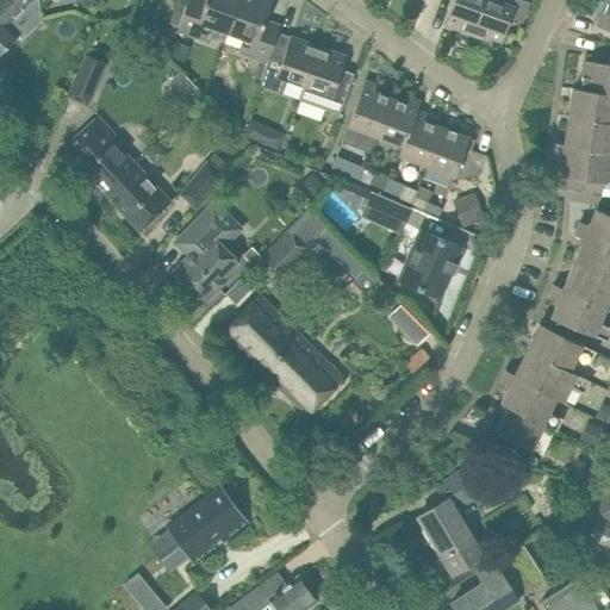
[(30,0),(0,0),(0,53),(19,35),(7,23),(30,0)]
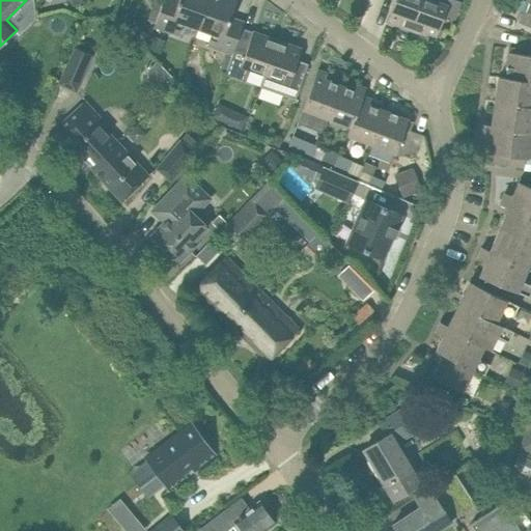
[(144,18),(156,22),(163,1),(158,0),(150,0),(150,2),(148,2),(144,18)]
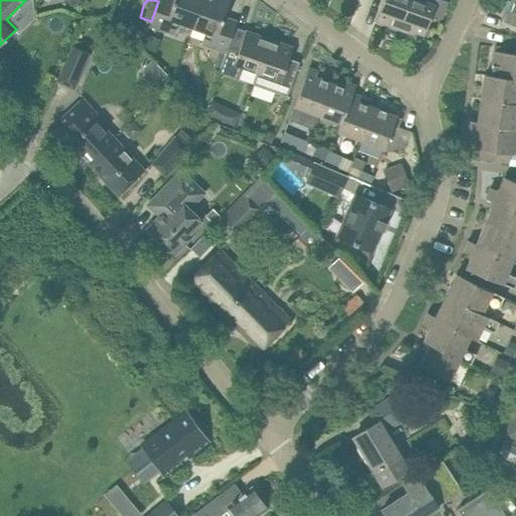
[(178,22),(191,27),(201,0),(158,0),(158,1),(151,21),(149,25),(174,33),(178,22)]
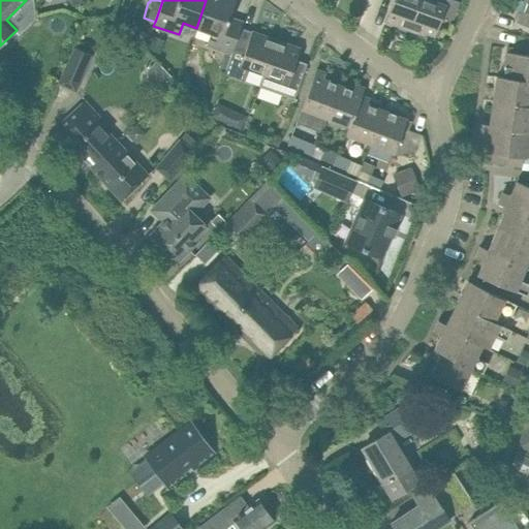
[(206,0),(196,28),(211,33),(207,44),(231,53),(234,47),(240,28),(242,22),(228,18),(235,0),(206,0)]
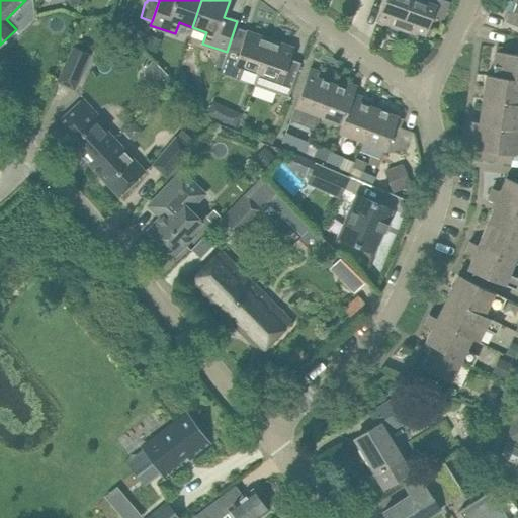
[(383,0),(376,21),(378,21),(379,18),(385,21),(385,24),(401,29),(411,0),(383,0)]
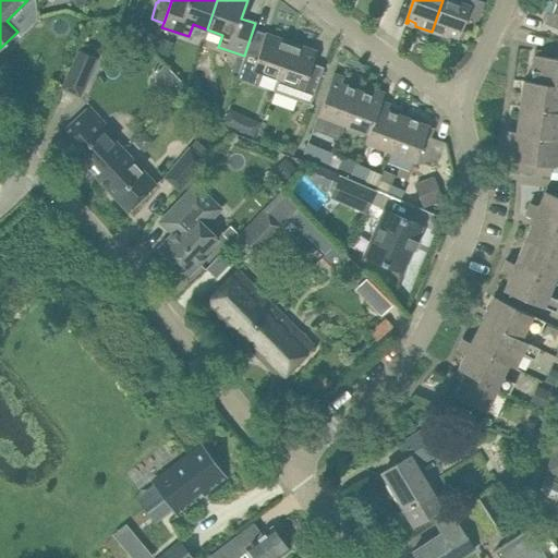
[(483,1),(480,0),(443,0),(432,32),(447,37),(449,35),(461,39),(464,32),(461,29),(465,15),(476,20),(483,1)]
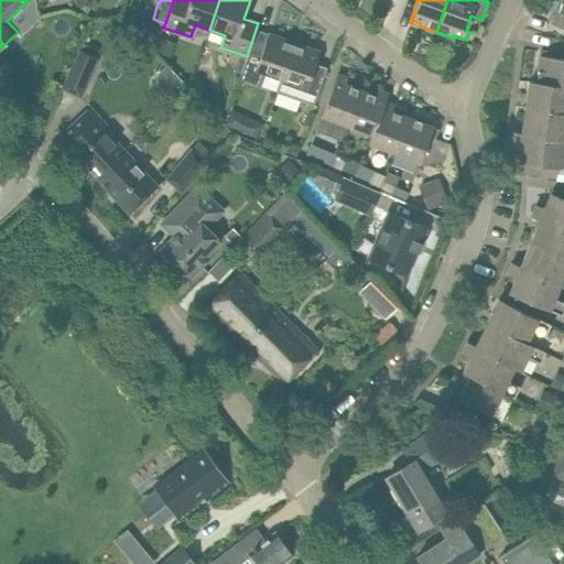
[(563,0),(559,0),(551,23),(563,28),(563,0)]
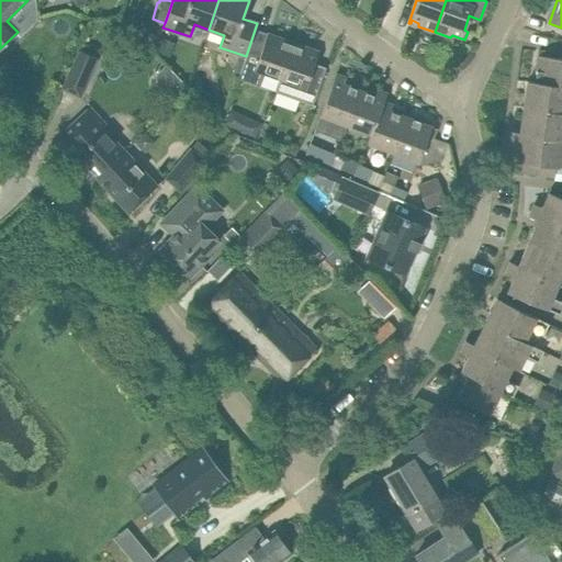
[(267,33),(255,30),(248,49),(246,56),(238,78),(259,86),(263,74),(280,79),(293,42),(277,36),(274,38),(268,36),(269,33),(267,33)]
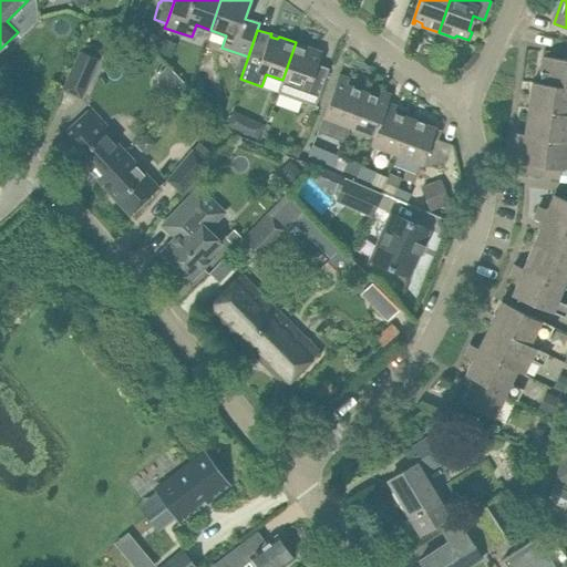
[(282,80),(278,92),(316,105),(329,68),(317,64),(321,51),(319,50),(318,53),(311,51),(311,48),(296,42),(282,80)]
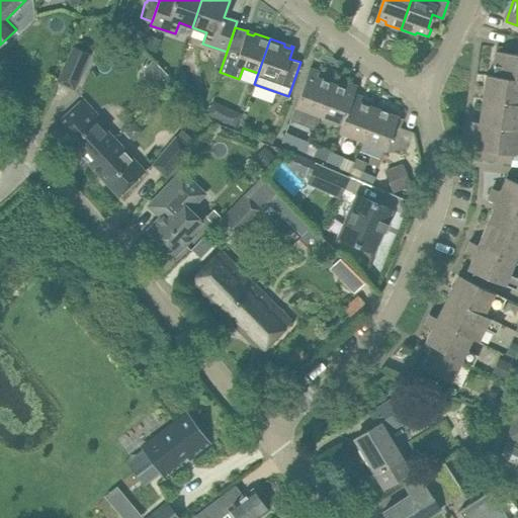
[(89,53),(73,46),(57,81),(74,89),(89,53)]
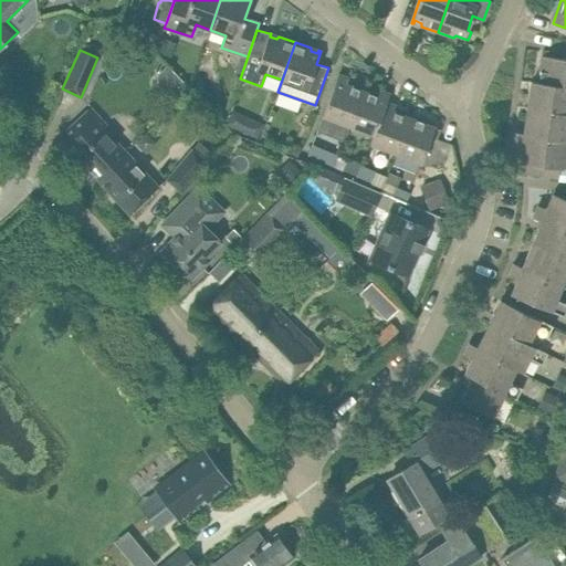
[(558,177),(559,168),(565,168),(565,156),(564,156),(565,142),(565,59),(552,56),(553,52),(542,50),(537,82),(531,81),(519,171),(558,177)]
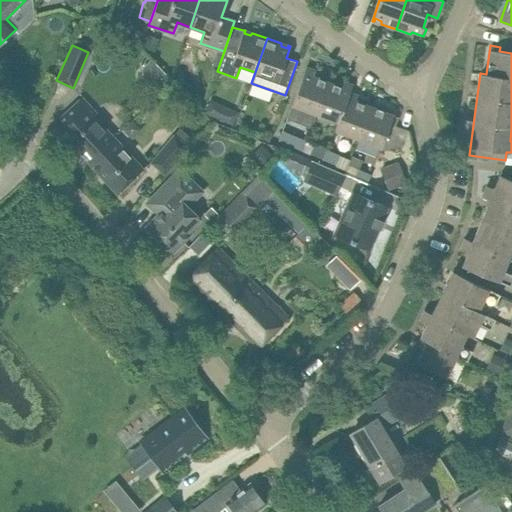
[(315,70),(306,67),(291,105),(315,114),(327,82),(312,76),(315,70)]
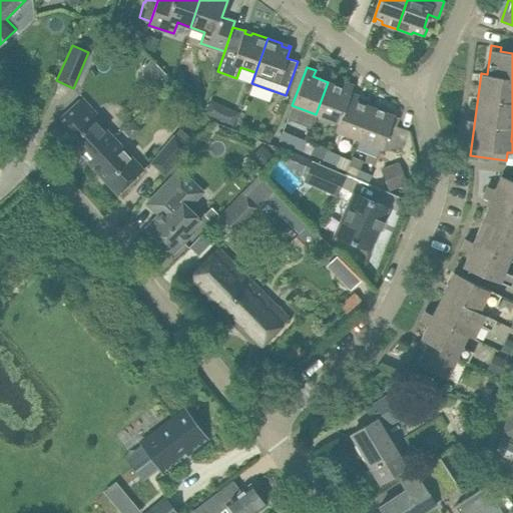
[(328,82),(316,114),(338,122),(339,122),(350,92),(353,85),(344,81),(342,87),(328,82)]
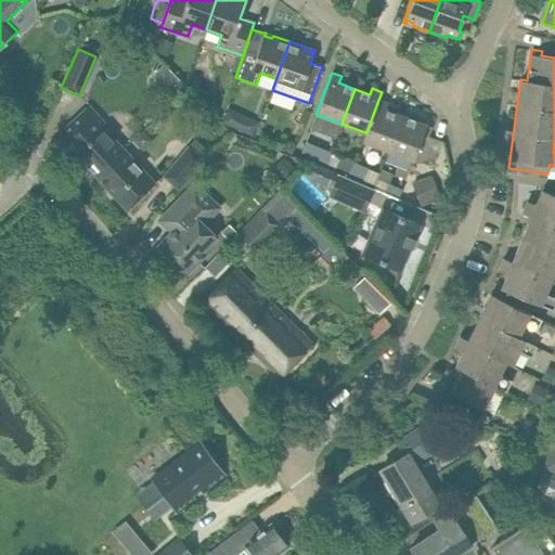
[(387,103),(378,100),(366,132),(365,132),(362,140),(387,150),(401,115),(385,110),(387,103)]
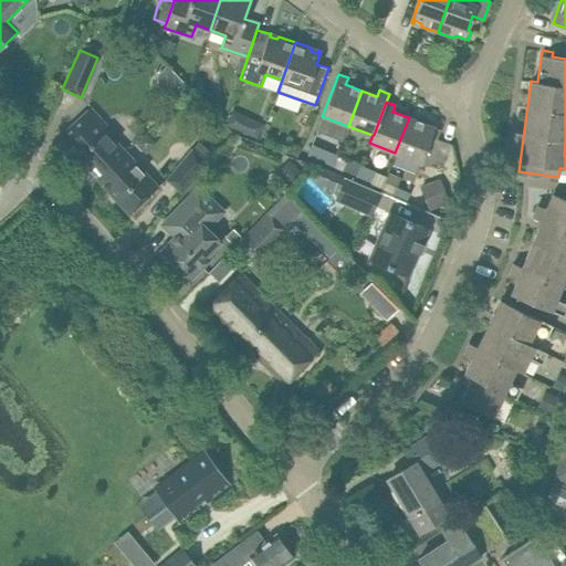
[(58,137),(96,179),(125,152),(106,132),(109,128),(90,107),(58,137)]
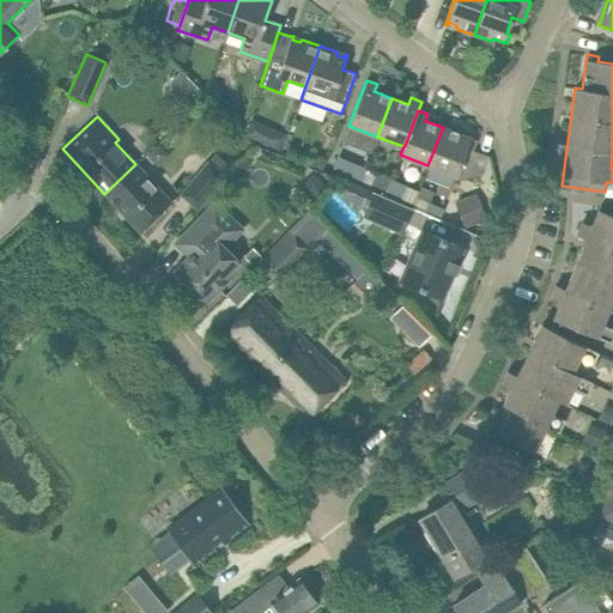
[(250,120),(243,135),(278,151),(285,135),(250,120)]
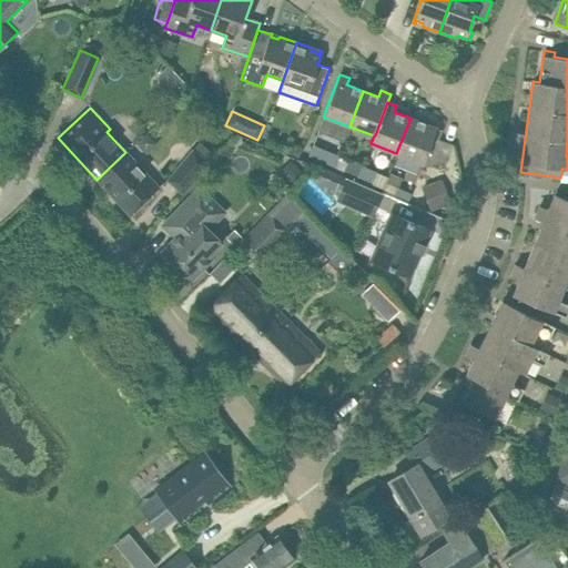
[(440,130),(411,118),(396,153),(423,163),(433,138),(437,140),(440,130)]
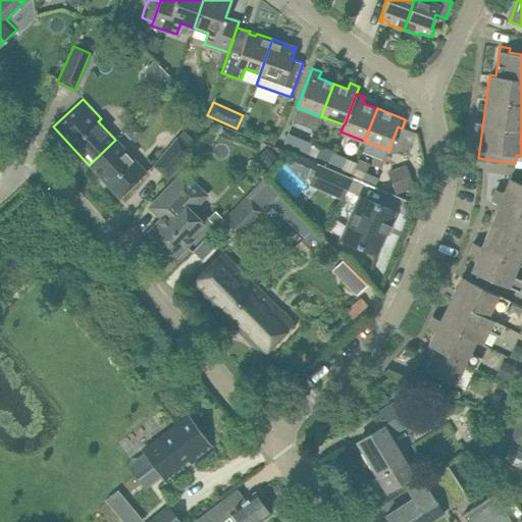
[(306,154),(311,143),(301,139),(306,125),(293,120),(282,144),(306,154)]
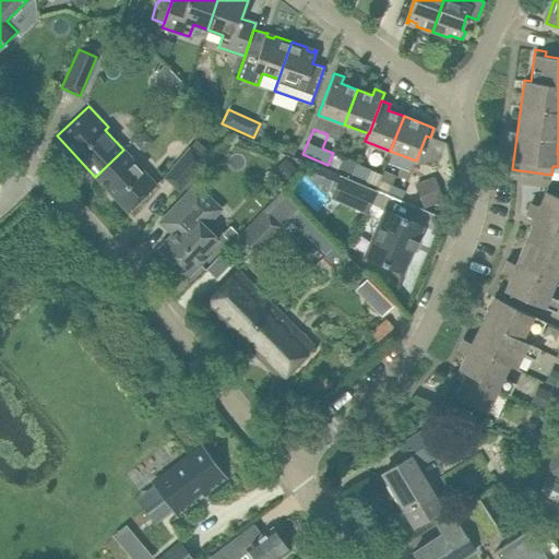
[(205,159),(204,159),(211,152),(197,139),(164,177),(179,190),(205,159)]
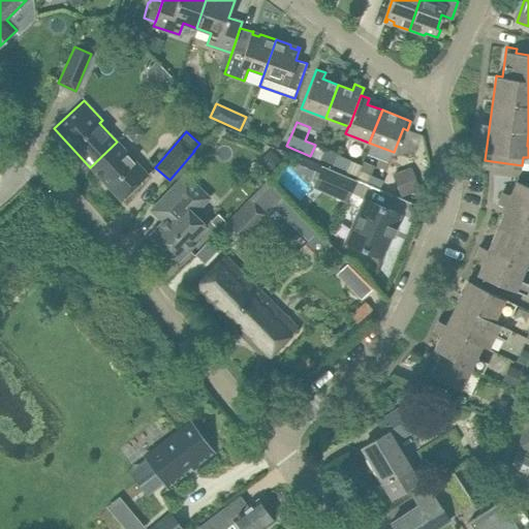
[(280,135),(270,131),(266,142),(276,145),(280,135)]
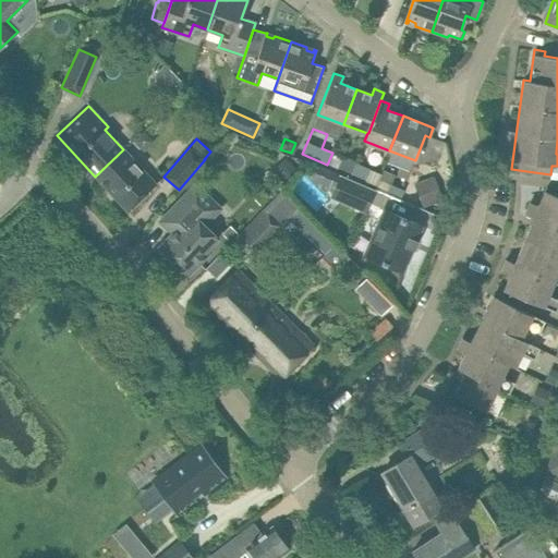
[(95,177),(126,210),(156,184),(123,149),(95,177)]
